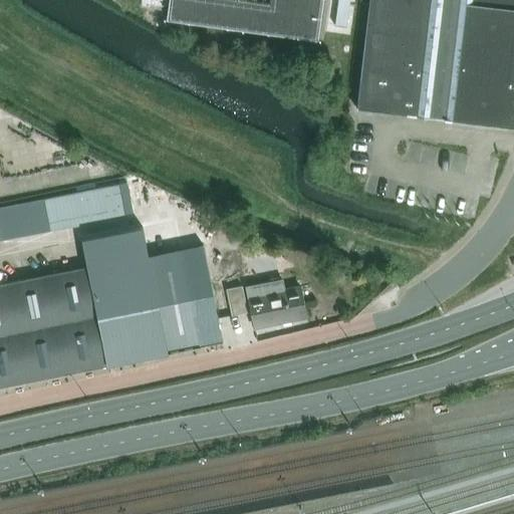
[(162,0),(161,7),(167,8),(166,17),(167,18),(167,16),(315,37),(315,38),(316,39),(321,0),(162,0)]
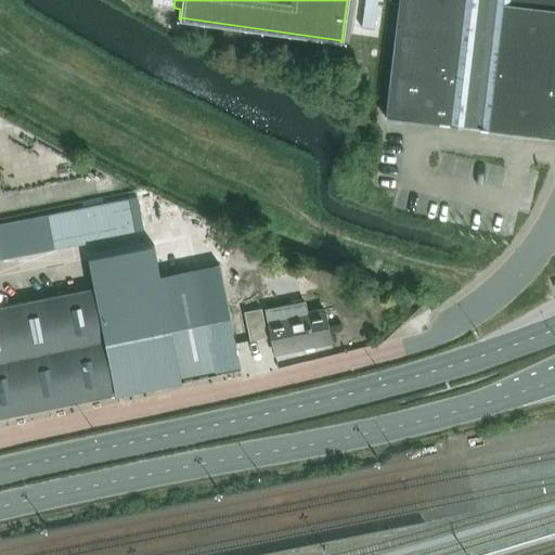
[(554,0),(407,0),(394,116),(385,115),(384,116),(554,136),(554,134),(550,134),(554,87),(554,0)]
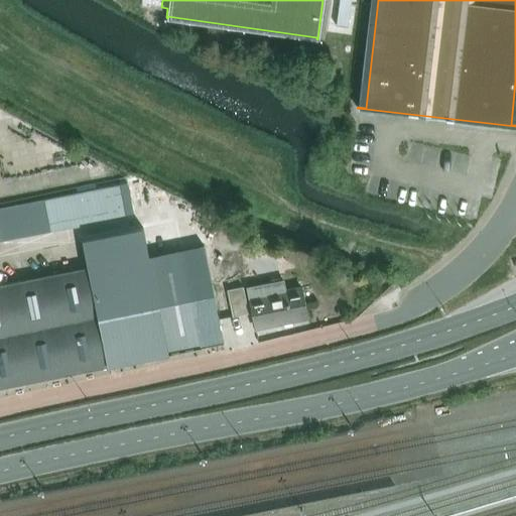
[(133,213),(127,182),(0,207),(0,249),(55,238),(53,229),(133,213)]
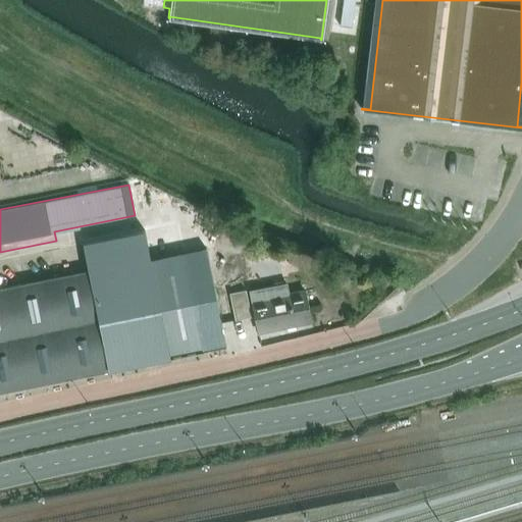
[(0,393),(171,358),(224,348),(205,250),(181,254),(175,225),(83,244),(88,270),(0,288),(0,393)]
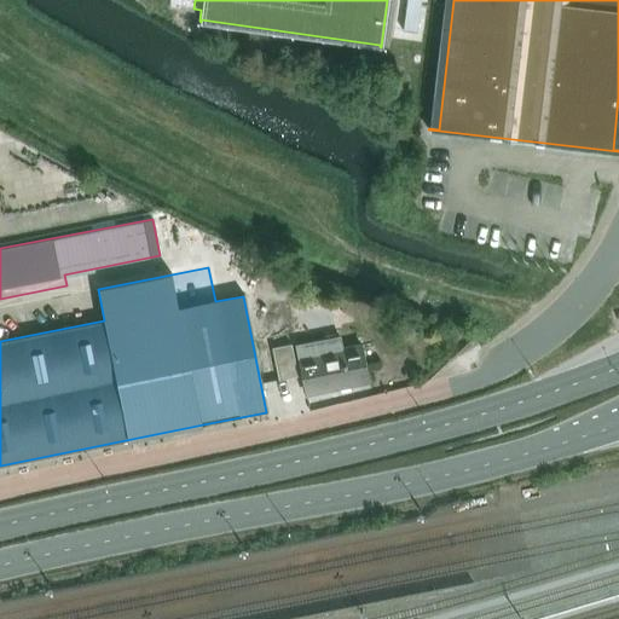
[(289,283),(260,272),(252,293),(281,304),(289,283)]
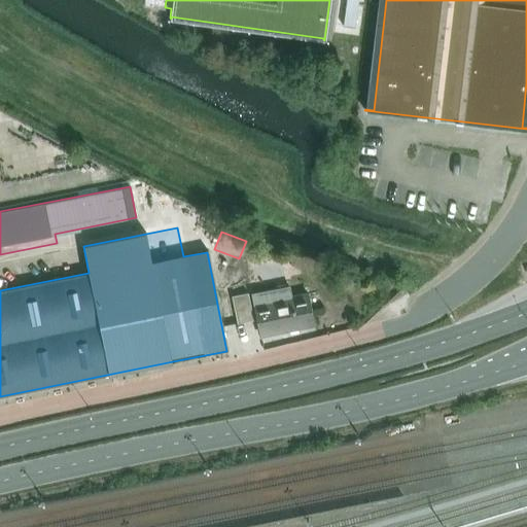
[(307,294),(292,297),(289,285),(251,292),(253,305),(259,336),(313,325),(307,294)]
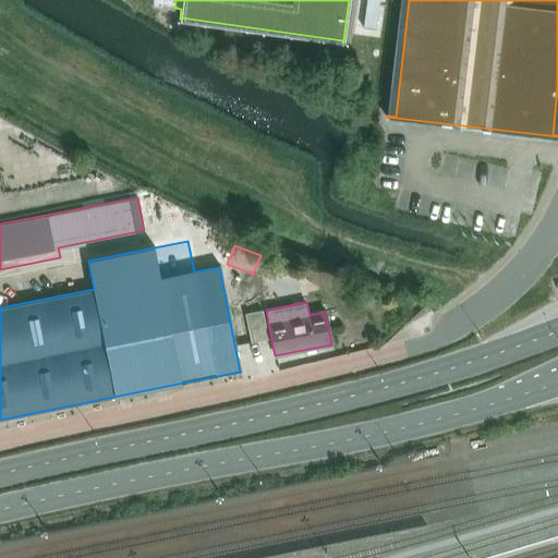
[(263,310),(245,313),(251,343),(268,340),(263,310)]
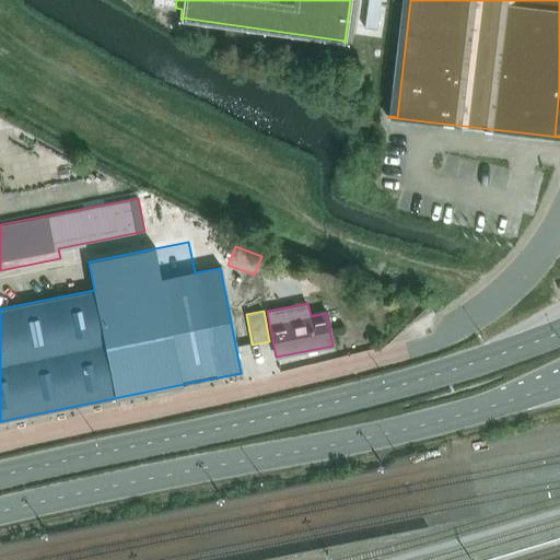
All buildings are outlined.
